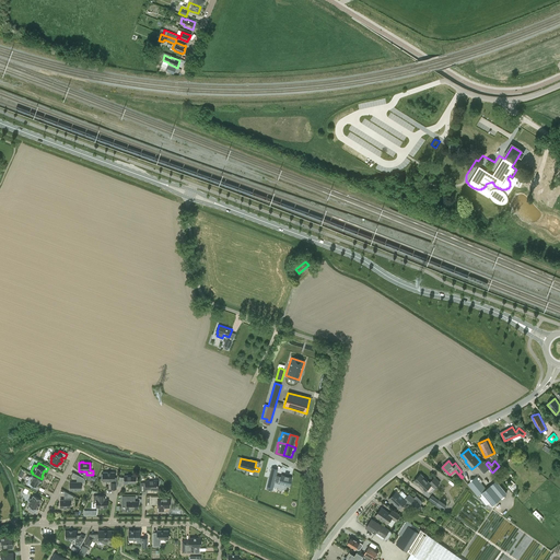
[(278,469),(271,468),(268,480),(266,489),(272,490),(275,482),(279,483),(278,486),(286,488),(286,486),(290,486),(292,478),(289,477),(289,476),(284,475),(284,476),(281,475),(280,477),(276,476),(278,469)]
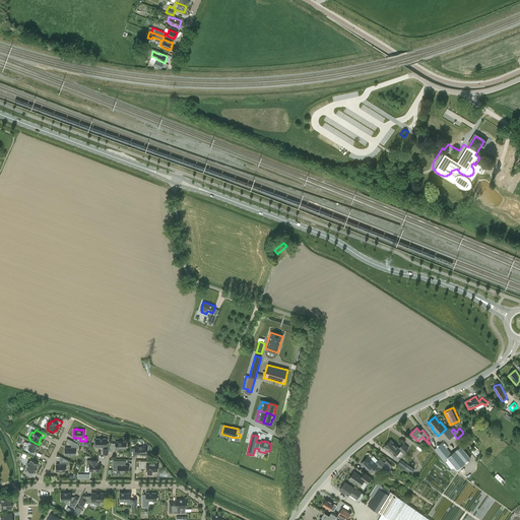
[(95,445),(95,447),(103,447),(103,454),(108,454),(108,443),(106,443),(106,439),(102,439),(100,439),(95,439),(95,440),(94,440),(94,445),(95,445)]
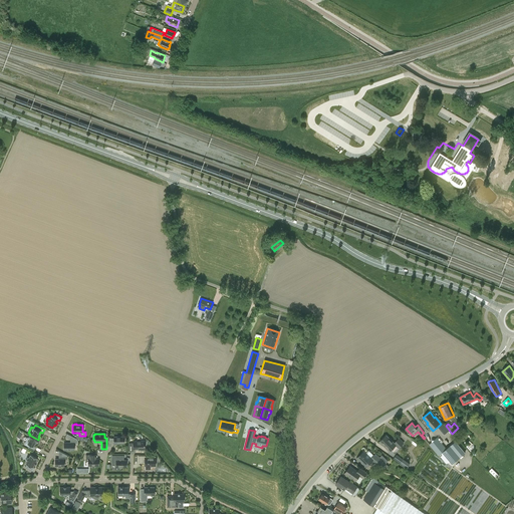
[(37,442),(38,440),(29,435),(28,437),(30,438),(27,443),(29,444),(28,447),(34,450),(35,447),(33,446),(35,441),(37,442)]
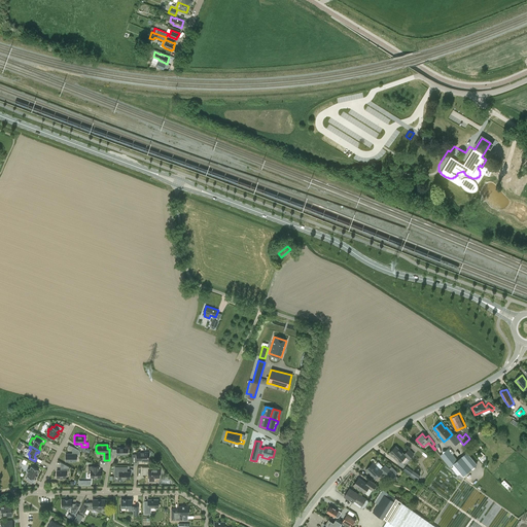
[(396,446),(389,453),(399,463),(406,456),(409,460),(415,454),(410,449),(405,454),(396,446)]
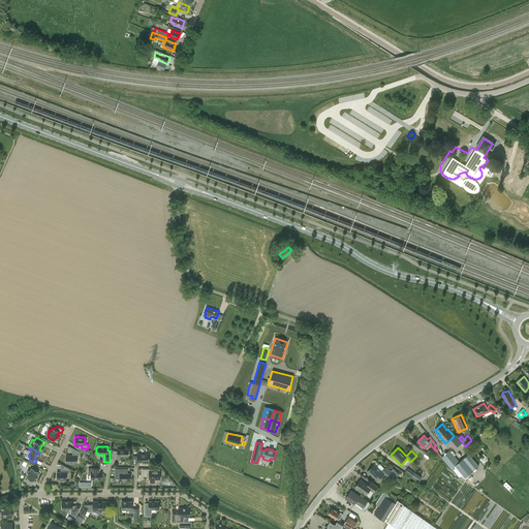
[(66,456),(66,463),(76,463),(76,456),(80,456),(80,452),(73,448),(72,452),(72,453),(72,456),(66,456)]
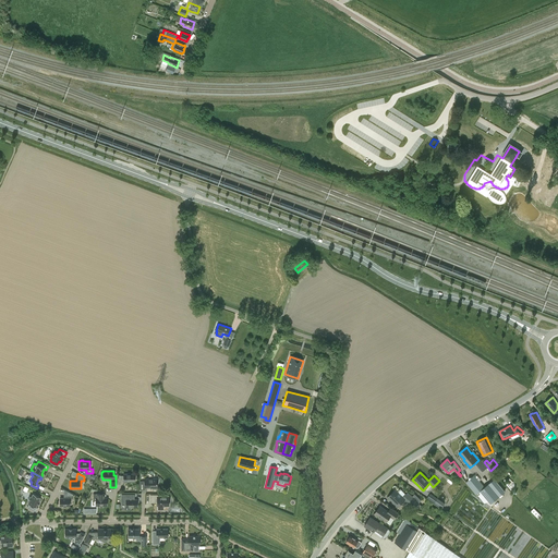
[(481,490),(490,504),(505,492),(495,478),(484,487),(474,475),(465,482),(476,495),(481,490)]
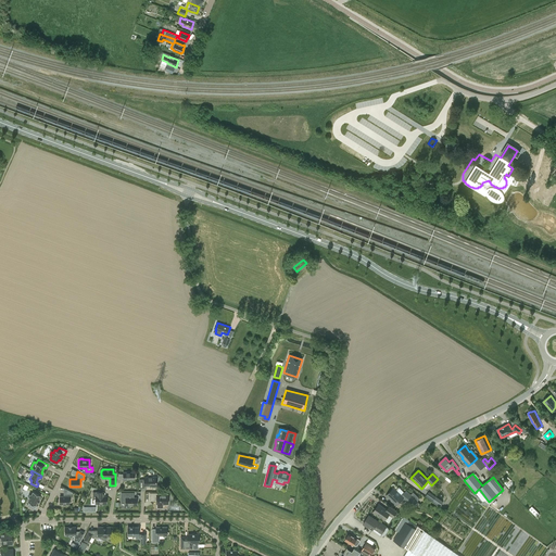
[(147,485),(151,485),(151,487),(155,487),(155,485),(156,485),(156,477),(144,477),(144,484),(147,484),(147,485)]
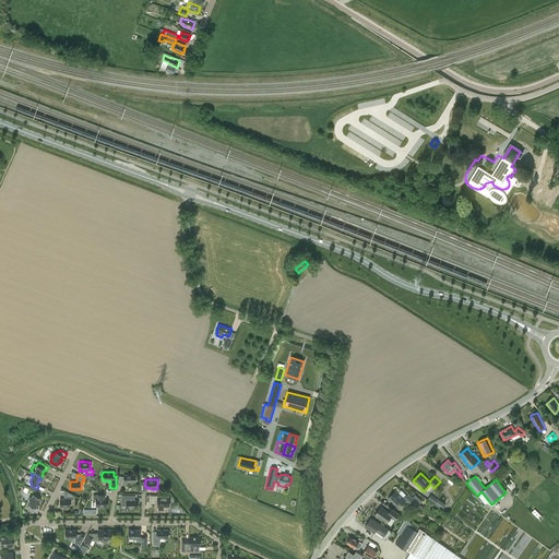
[(406,500),(395,490),(389,498),(399,508),(406,500)]
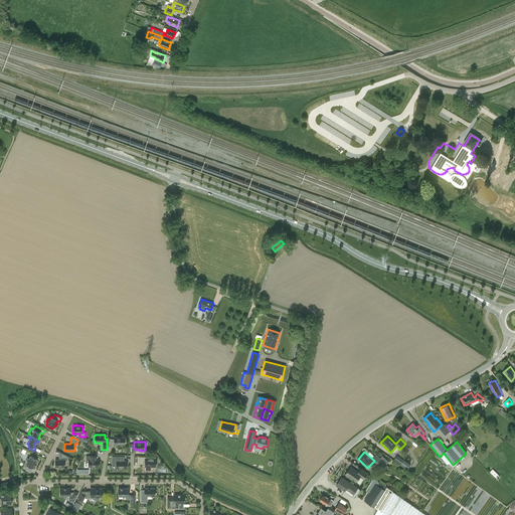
[(27,465),(25,468),(33,472),(35,469),(33,468),(34,465),(35,466),(37,463),(35,462),(37,459),(30,456),(29,459),(27,458),(26,461),(27,462),(26,465),(27,465)]
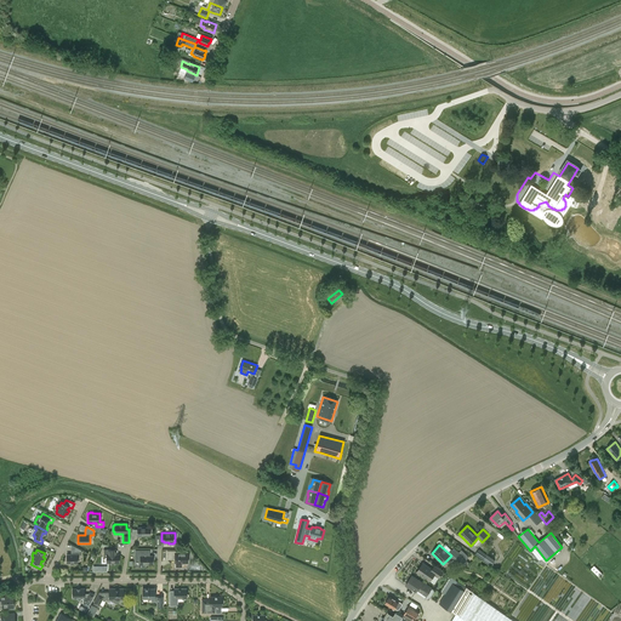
[(107,557),(107,563),(110,563),(110,564),(112,564),(113,564),(114,564),(114,563),(119,563),(119,554),(117,554),(117,550),(103,550),(103,557),(107,557)]
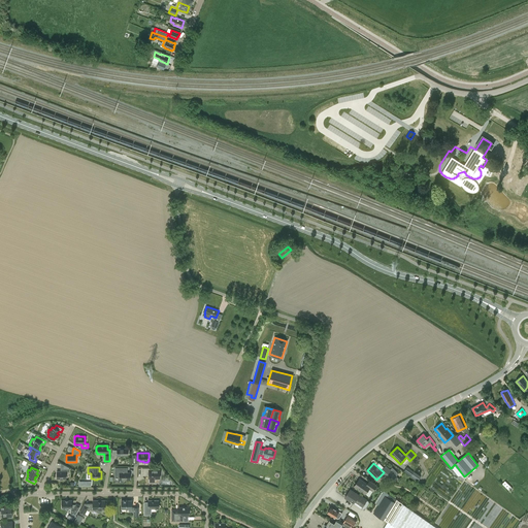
[(421,476),(417,473),(407,467),(404,471),(418,481),(421,476)]
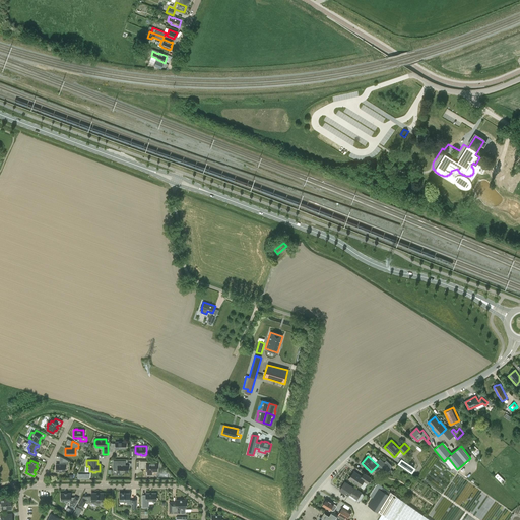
[(62,464),(56,464),(56,471),(59,471),(59,472),(61,472),(62,471),(65,471),(65,464),(68,464),(68,461),(62,461),(62,464)]
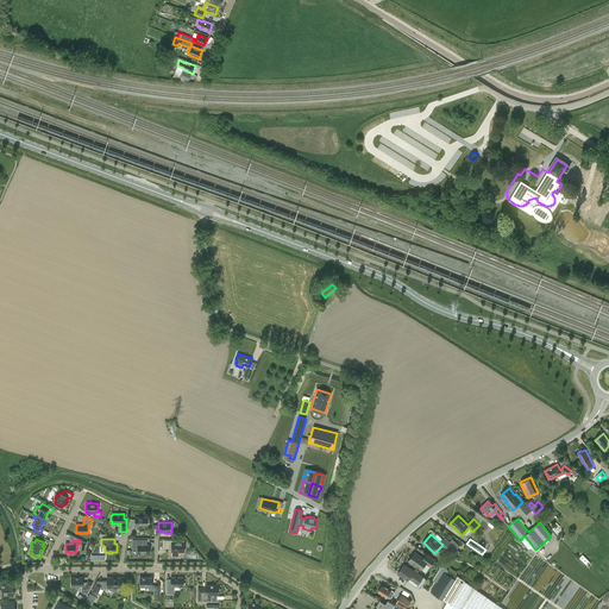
[(132,540),(132,550),(138,550),(138,553),(138,556),(139,556),(142,556),(143,556),(143,553),(150,553),(150,550),(151,548),(151,547),(150,546),(150,545),(146,545),(146,544),(146,540),(132,540)]
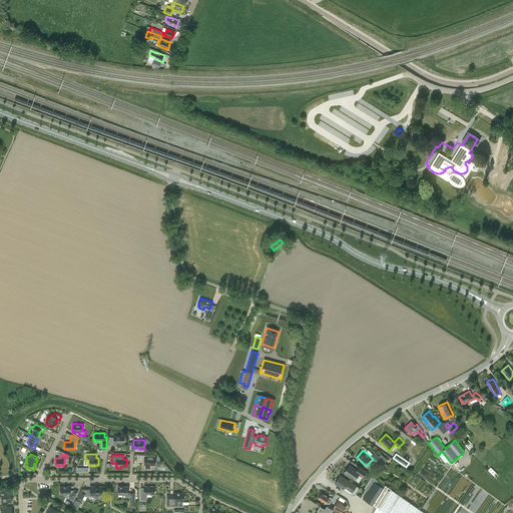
[(144,461),(144,465),(145,465),(145,468),(149,468),(149,465),(154,465),(154,464),(155,464),(155,461),(154,461),(154,456),(144,456),(144,458),(142,458),(142,456),(142,455),(138,455),(138,462),(142,462),(142,461),(144,461)]
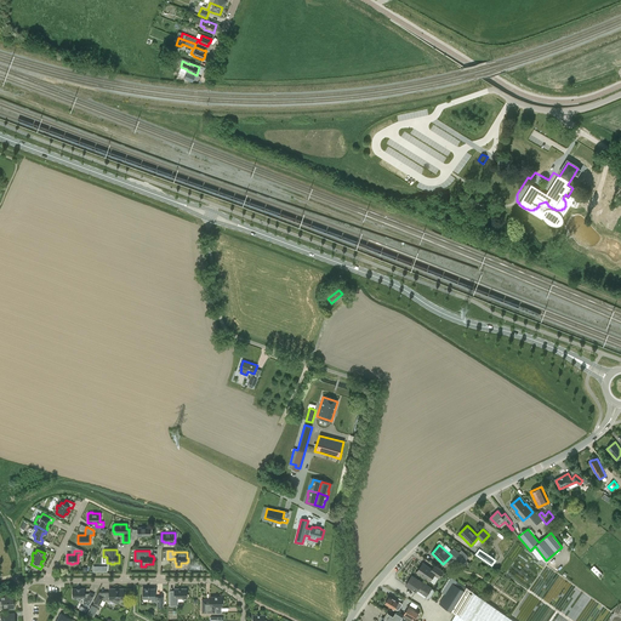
[(451,557),(461,567),(467,560),(457,551),(451,557)]
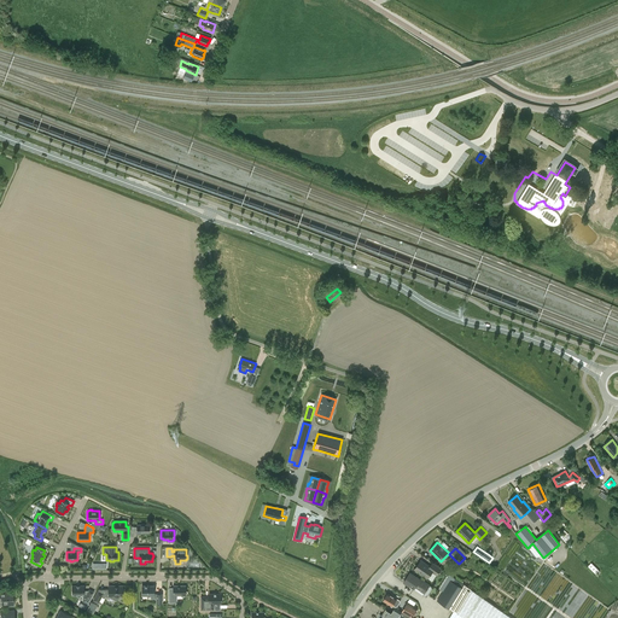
[(414,569),(427,578),(432,571),(437,575),(441,569),(432,563),(430,566),(421,560),(414,569)]
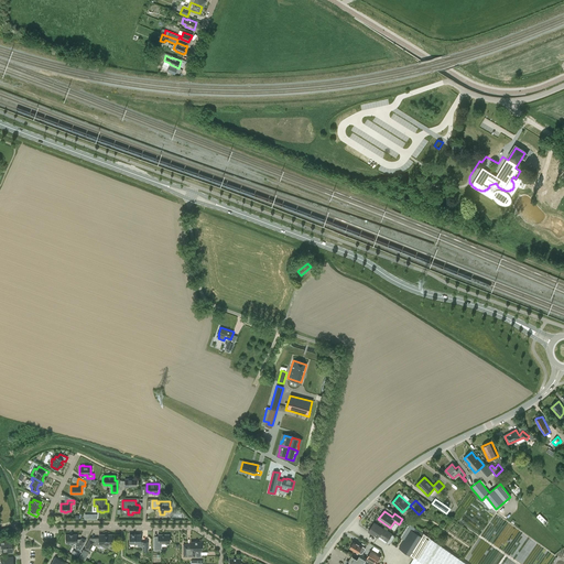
[(548,522),(540,514),(537,517),(539,519),(540,519),(543,521),(542,522),(544,524),(548,522)]
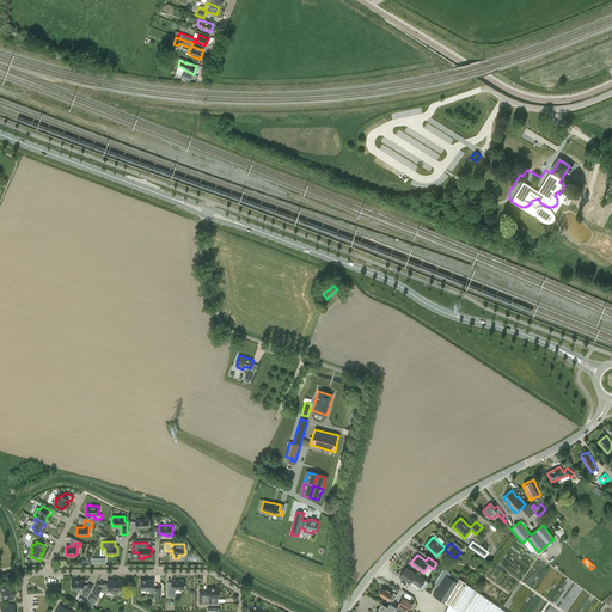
[(439,586),(433,594),(450,605),(445,611),(506,611),(458,577),(459,576),(453,571),(452,573),(442,567),(442,571),(434,582),(436,583),(436,585),(439,586)]
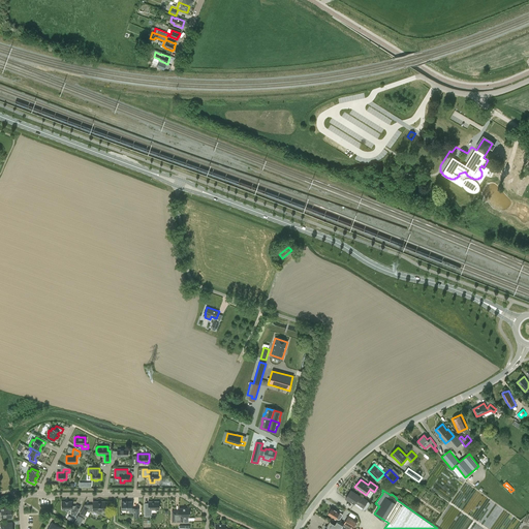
[(350,491),(345,499),(354,504),(355,503),(363,508),(368,501),(360,496),(350,491)]
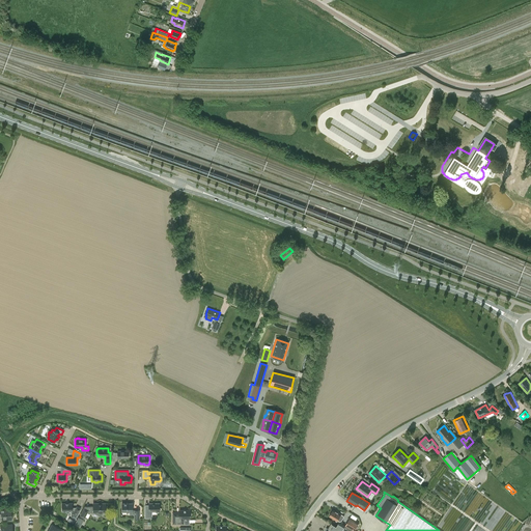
[(70,511),(72,511),(72,516),(75,519),(81,508),(77,506),(77,507),(73,507),(73,503),(68,503),(65,503),(61,503),(61,511),(66,511),(66,512),(67,513),(68,513),(70,512),(70,511)]
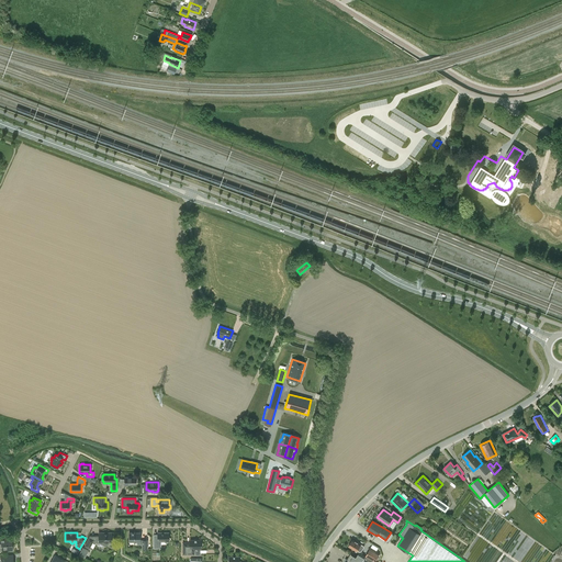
[(96,541),(97,541),(99,541),(99,542),(100,542),(101,542),(101,543),(102,543),(102,544),(103,544),(104,544),(105,544),(105,543),(107,543),(108,542),(111,542),(111,532),(99,532),(99,536),(96,536),(93,539),(89,537),(85,546),(89,548),(93,541),(93,542),(94,542),(96,542),(96,541)]
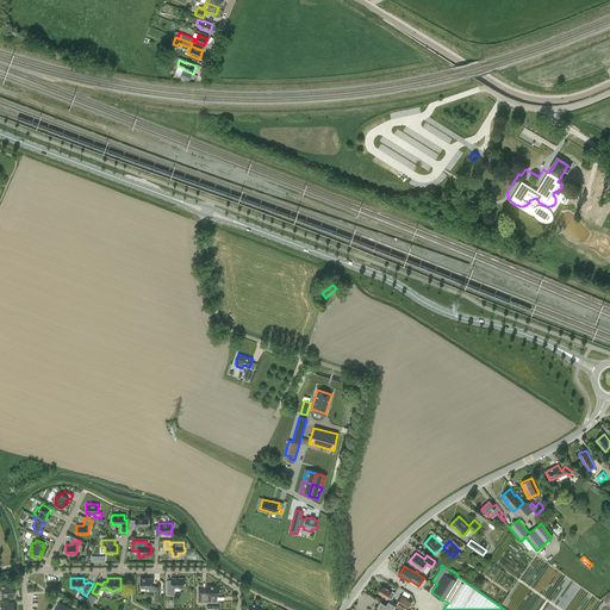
[(139,578),(139,587),(149,587),(149,591),(154,591),(154,595),(160,595),(160,586),(154,586),(154,587),(153,587),(151,578),(139,578)]
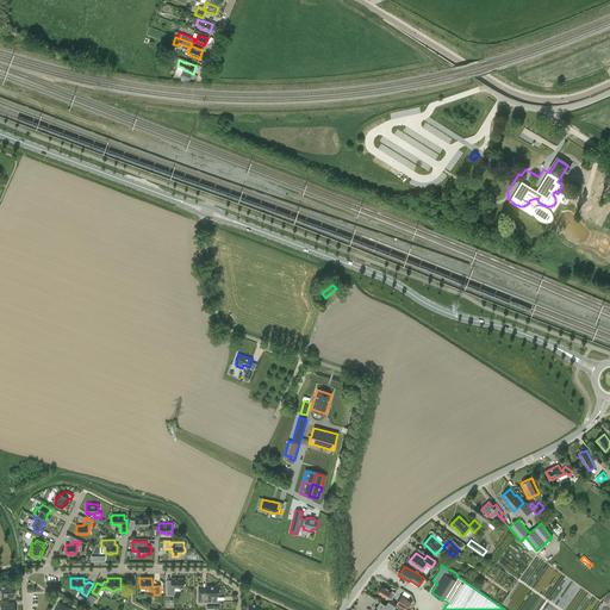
[(174,587),(178,587),(180,590),(182,587),(185,585),(182,583),(182,578),(170,578),(170,582),(167,582),(167,592),(168,592),(168,595),(174,595),(174,587)]
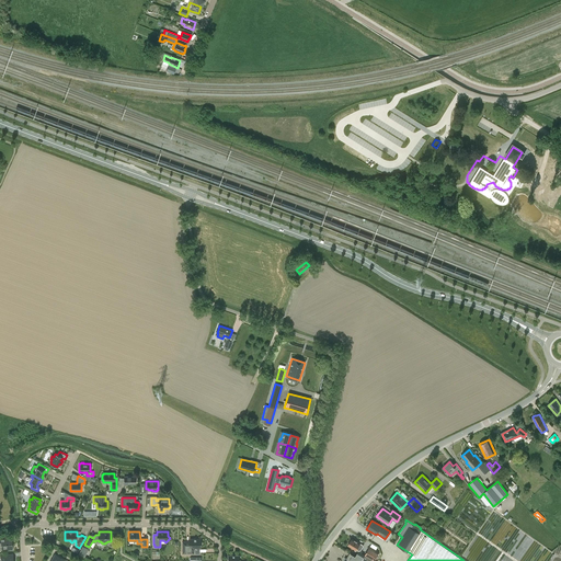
[(0,545),(2,546),(2,550),(12,549),(12,540),(3,540),(3,537),(0,537),(0,545)]
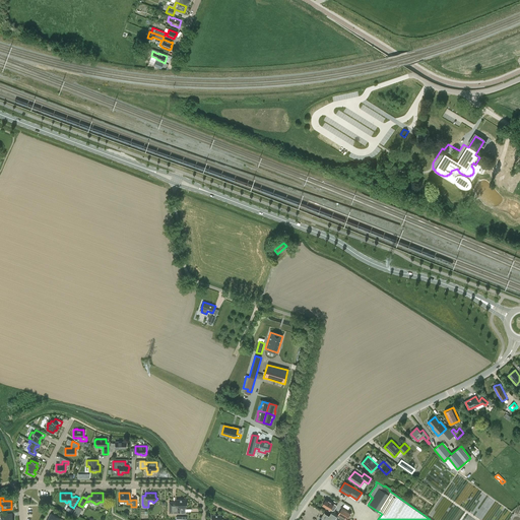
[(169,502),(169,513),(180,513),(180,508),(186,508),(186,505),(187,505),(187,504),(187,503),(187,502),(186,502),(186,500),(176,500),(176,502),(169,502)]
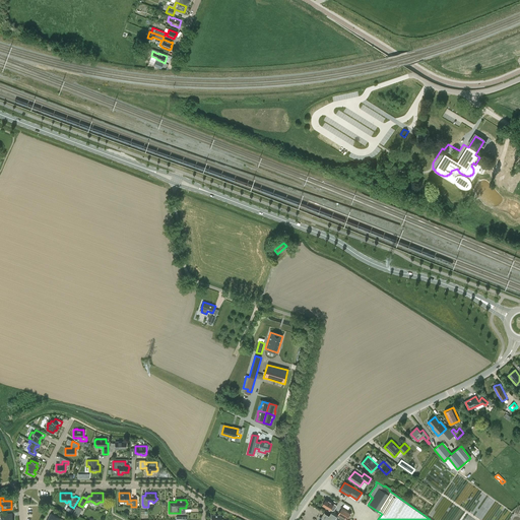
[(326,500),(323,506),(330,510),(330,509),(333,510),(336,505),(330,501),(330,502),(326,500)]
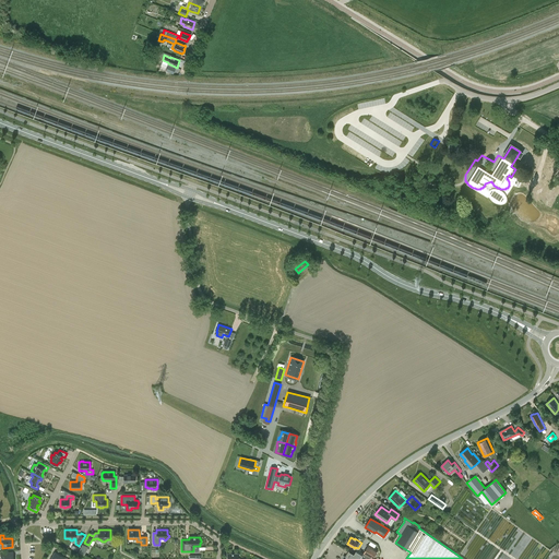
[(82,545),(79,551),(84,555),(88,547),(82,545)]
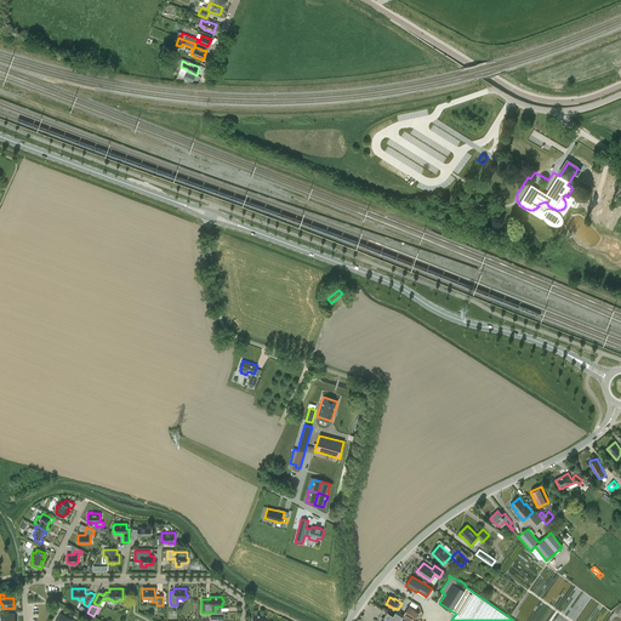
[(420,613),(409,605),(404,614),(415,620),(420,613)]
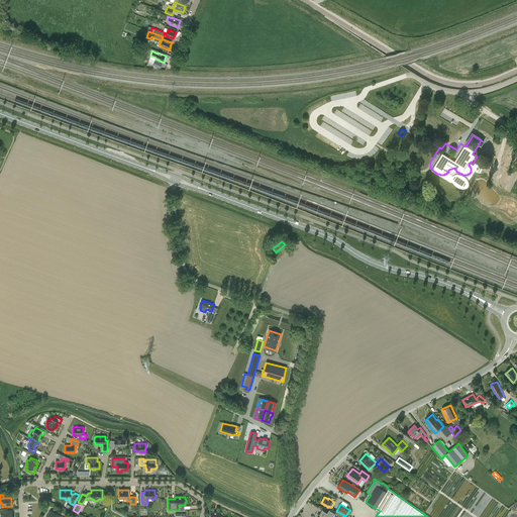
[(345,516),(336,511),(330,508),(327,512),(322,509),(319,515),(322,516),(318,516),(317,516),(345,516)]
